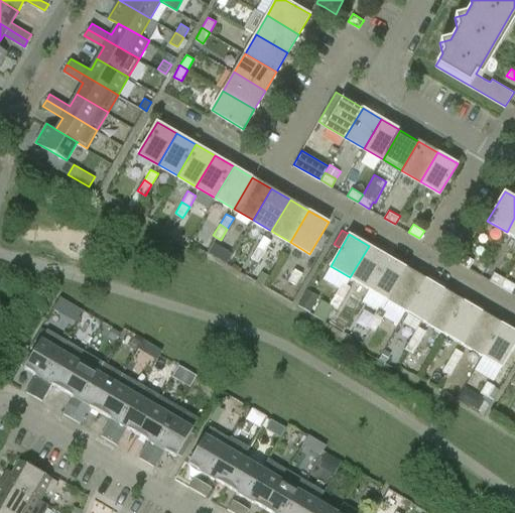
[(257,246),(265,251),(271,240),(263,235),(257,246)]
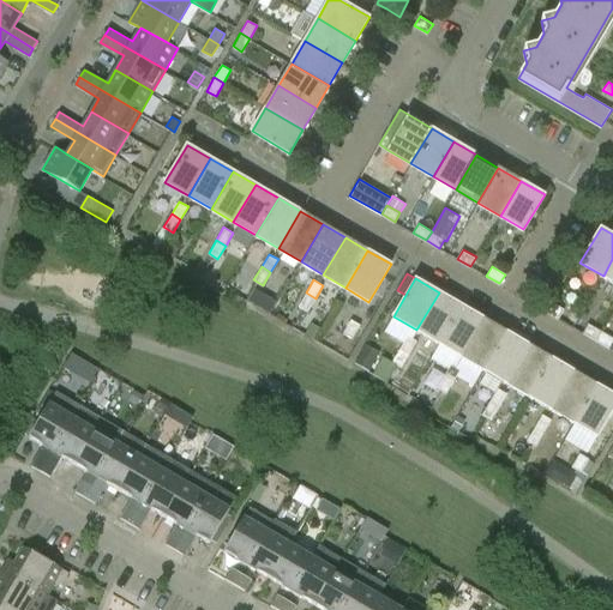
[(316,299),(306,293),(299,306),(307,312),(316,299)]
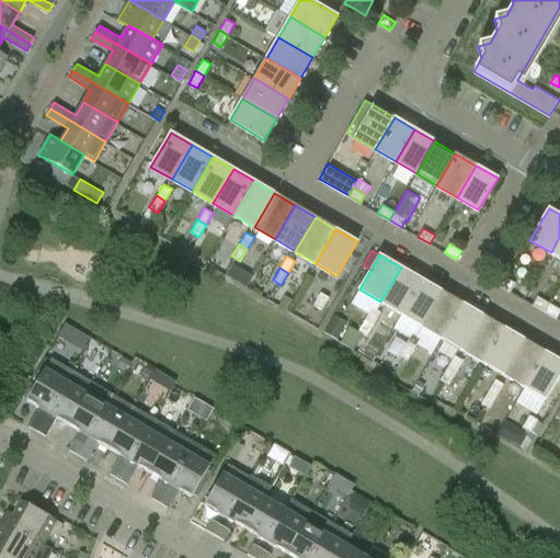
[(421,280),(401,268),(380,302),(401,314),(421,280)]
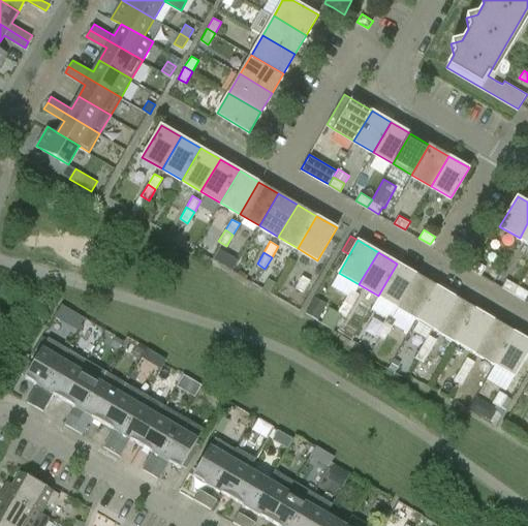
[(486,267),(474,259),(470,268),(482,274),(486,267)]
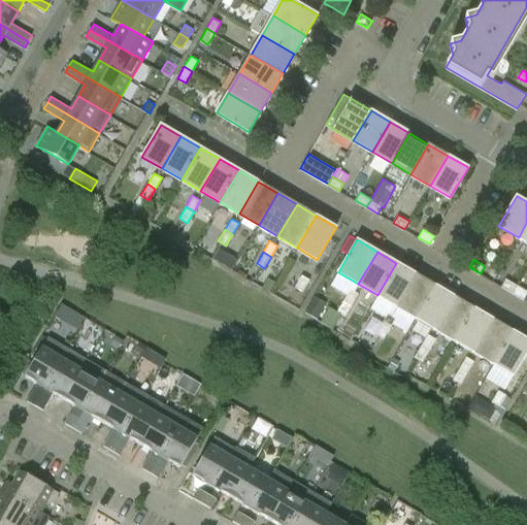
[(397,306),(416,274),(396,263),(377,295),(397,306)]
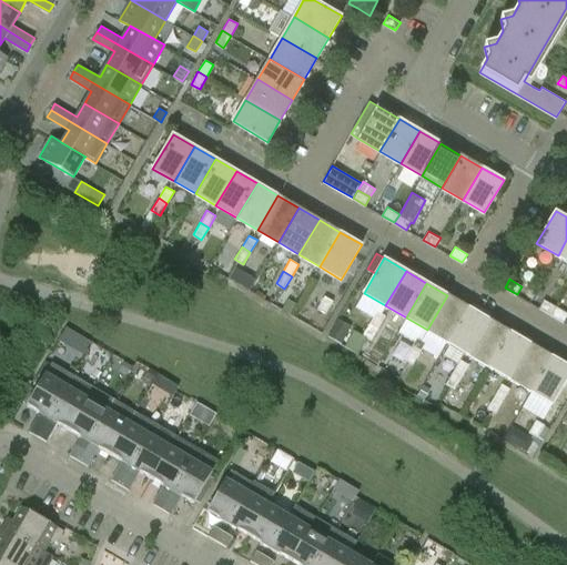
[(324,295),(317,308),(326,313),(333,300),(324,295)]
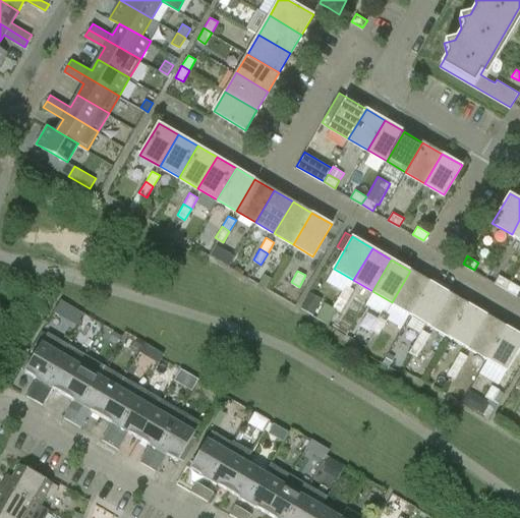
[(429,282),(410,271),(392,302),(411,313),(429,282)]
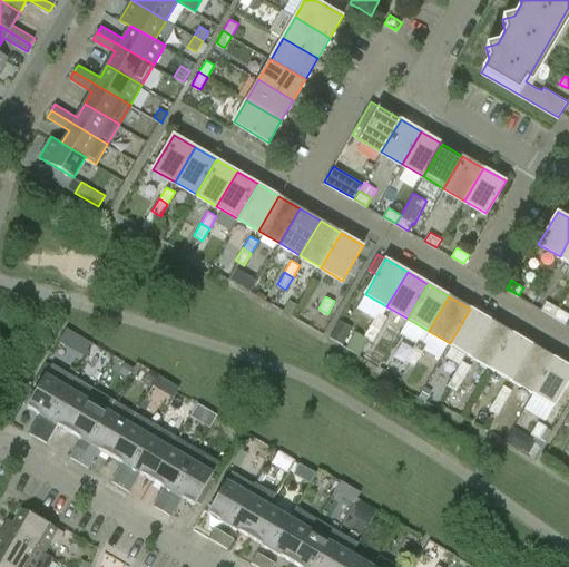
[(541,309),(553,315),(558,308),(546,300),(541,309)]
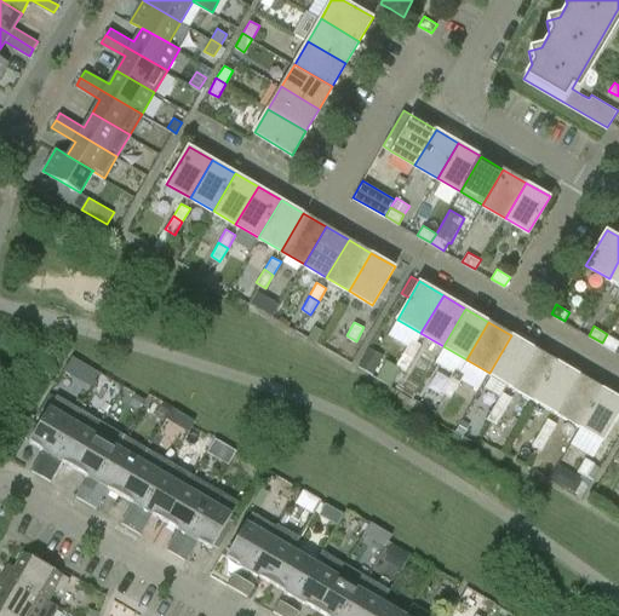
[(618,340),(607,334),(602,343),(615,351),(618,345),(618,340)]
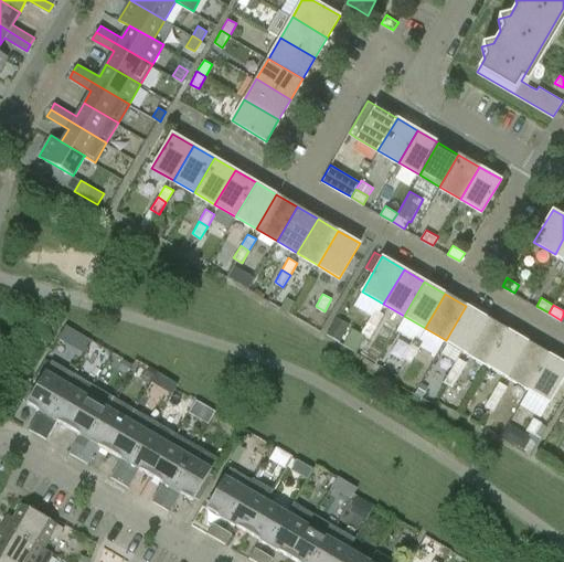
[(466,306),(446,340),(466,352),(487,318),(466,306)]
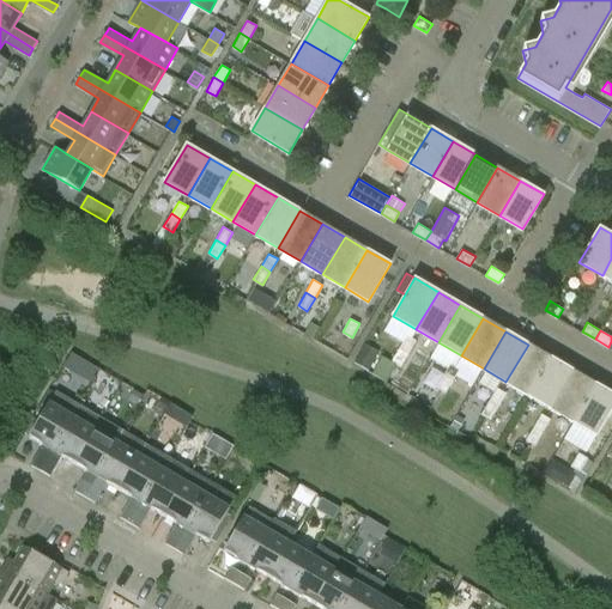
[(399,347),(408,353),(416,340),(407,334),(399,347)]
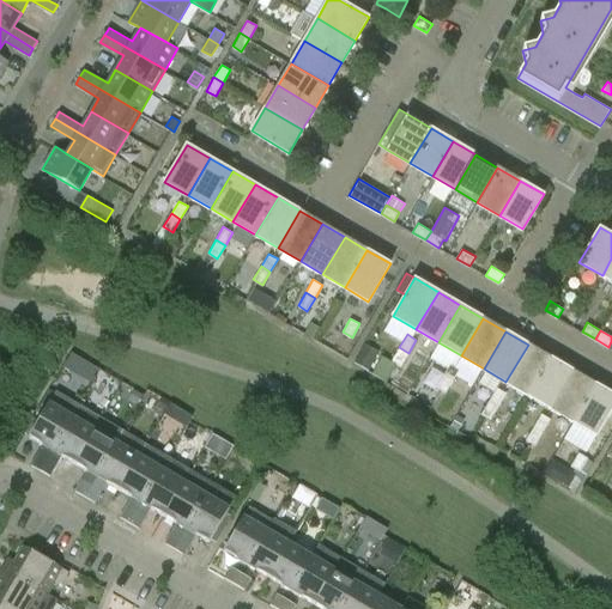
[(550,358),(528,345),(506,382),(528,395),(550,358)]
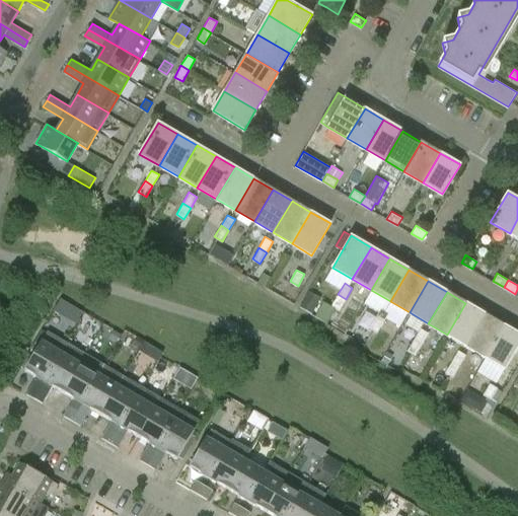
[(346,299),(338,294),(331,305),(340,310),(346,299)]
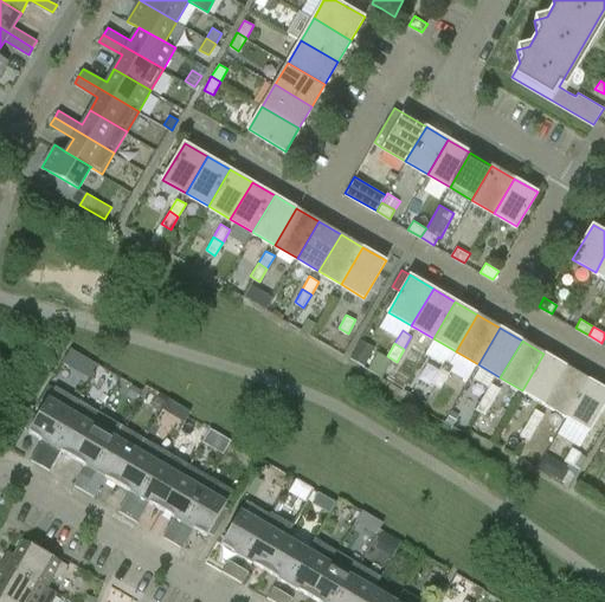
[(352,356),(364,363),(369,351),(359,345),(352,356)]
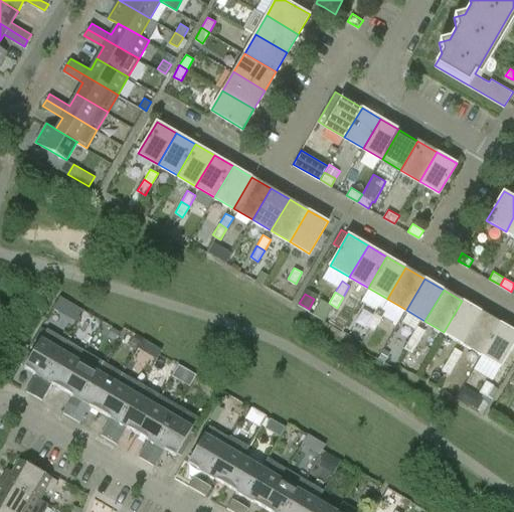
[(462,301),(444,332),(463,343),(481,312),(462,301)]
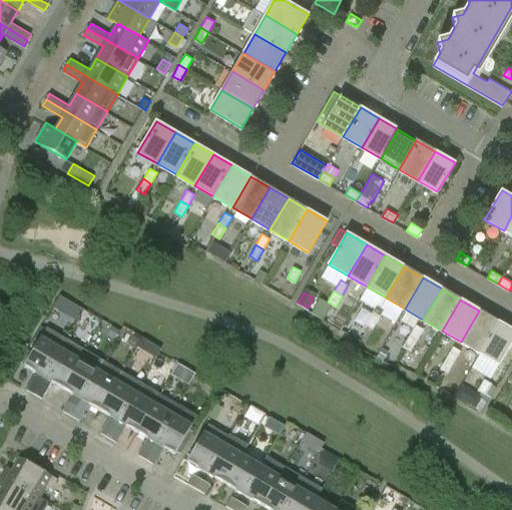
[(372,313),(379,318),(386,307),(378,302),(372,313)]
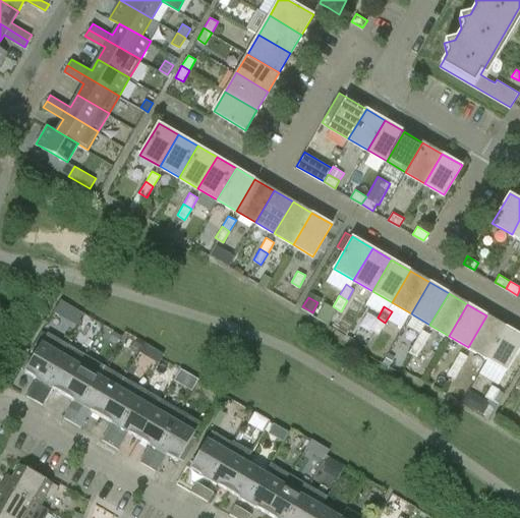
[(506,327),(486,315),(468,347),(486,358),(506,327)]
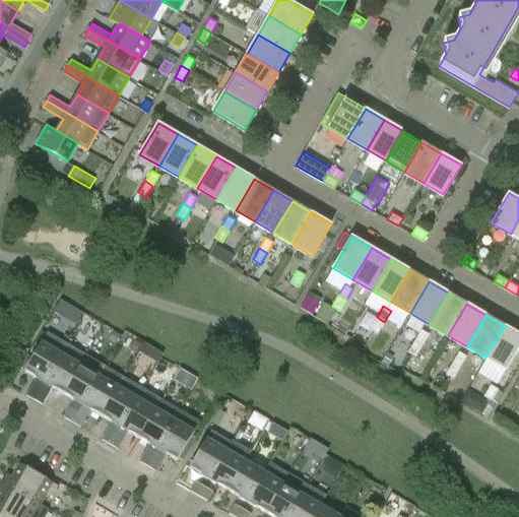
[(384,322),(377,317),(370,328),(378,332),(384,322)]
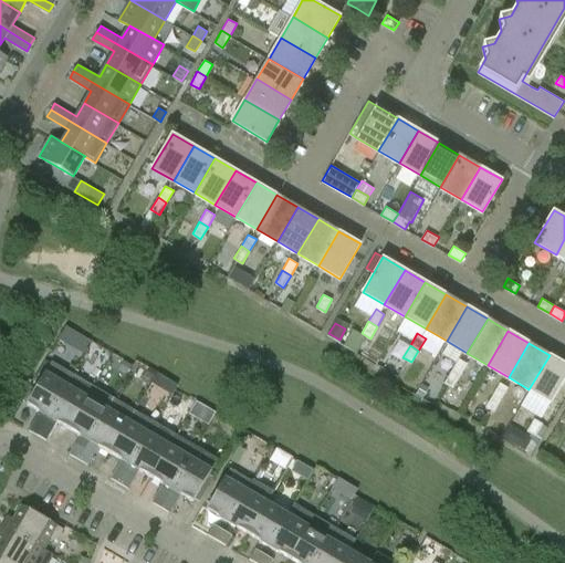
[(564,363),(550,355),(529,389),(551,402),(564,377),(564,363)]
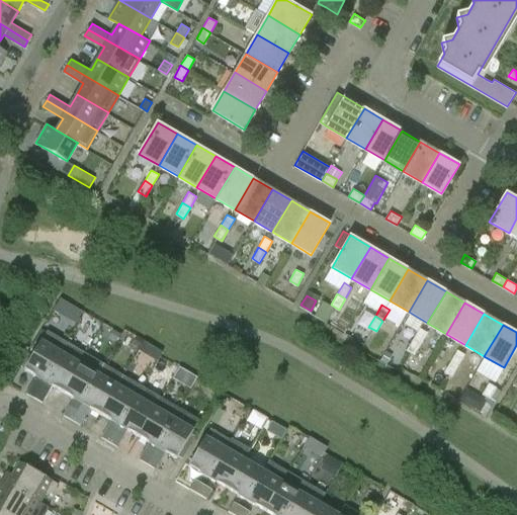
[(413,338),(421,343),(427,332),(420,327),(413,338)]
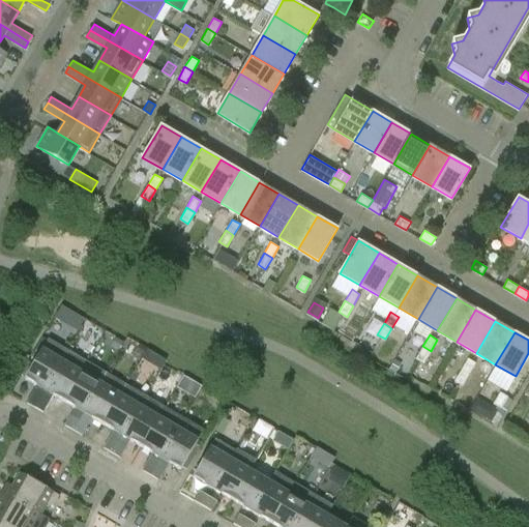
[(42,335),(32,353),(37,356),(42,348),(48,339),(42,335)]
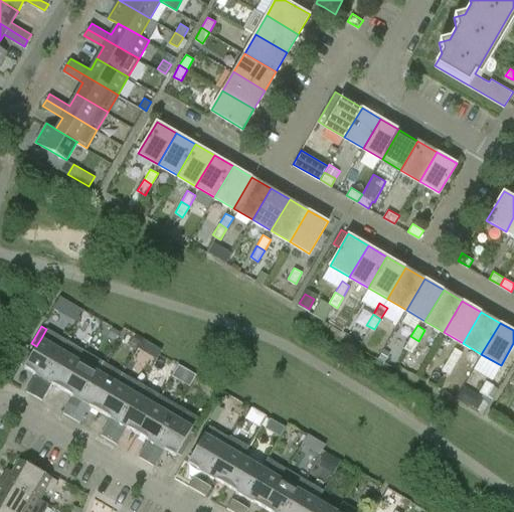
[(120,330),(113,326),(108,333),(116,337),(120,330)]
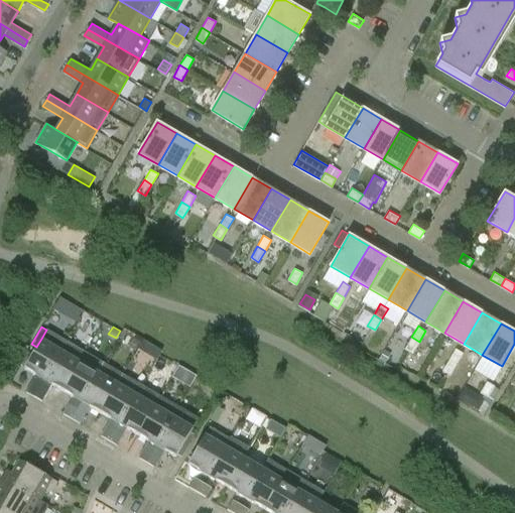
[(26,390),(34,395),(39,386),(67,340),(47,329),(24,367),(36,374),(26,390)]
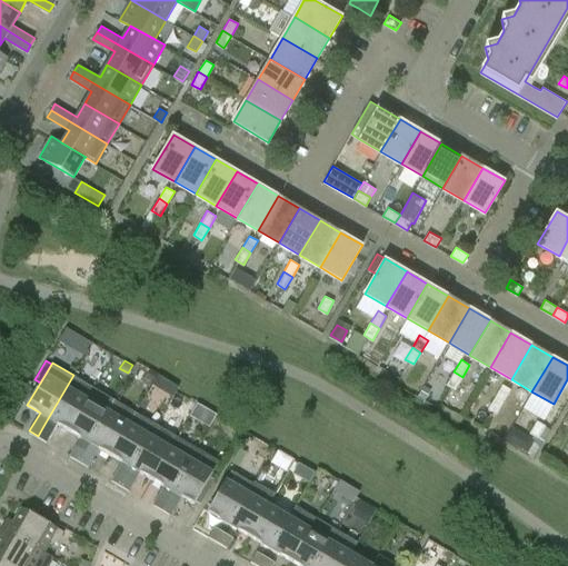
[(156,373),(148,368),(143,376),(151,380),(156,373)]
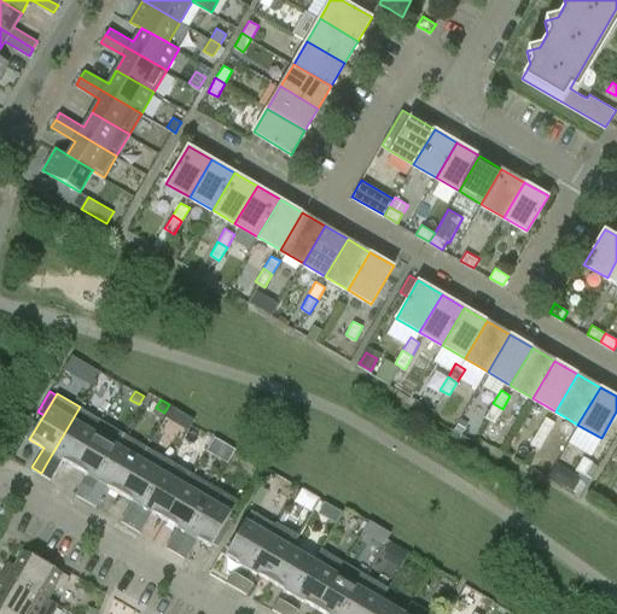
[(502,409),(493,403),(485,416),(495,422),(502,409)]
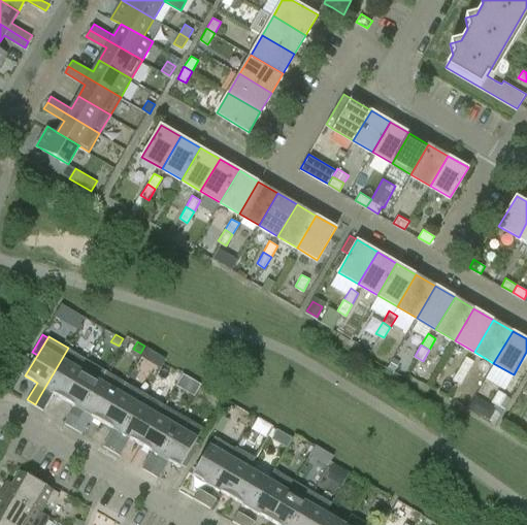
[(142,364),(140,369),(155,375),(163,354),(145,347),(139,362),(142,364)]
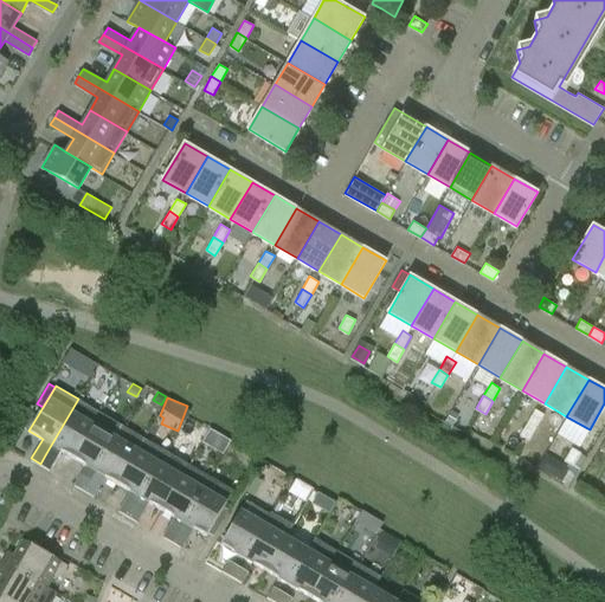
[(78,399),(46,453),(40,464),(50,470),(62,450),(73,457),(101,412),(78,399)]
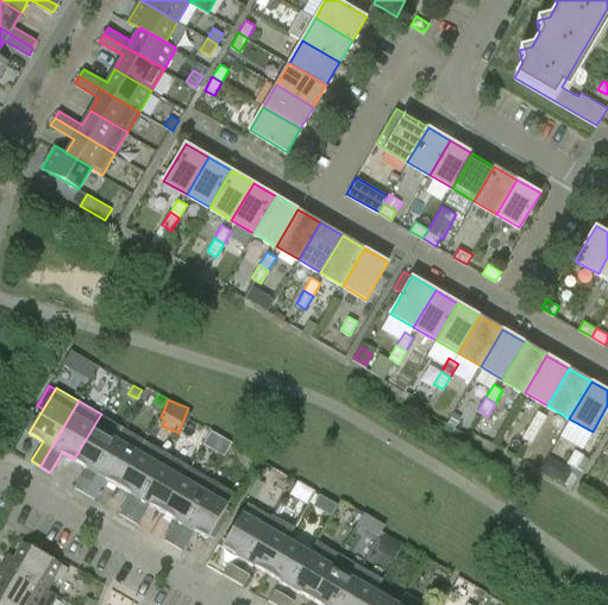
[(453,410),(447,421),(455,426),(462,415),(453,410)]
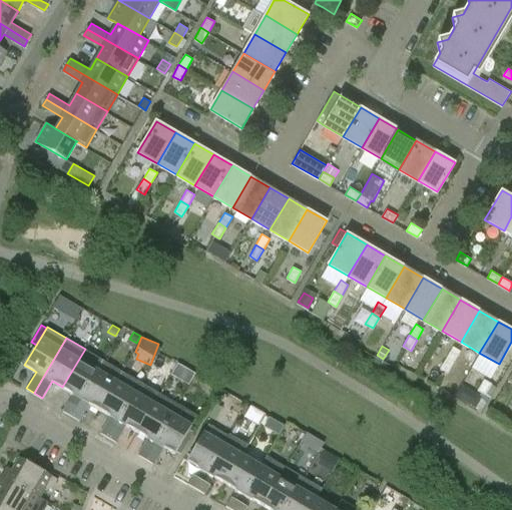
[(447,357),(454,362),(461,351),(453,346),(447,357)]
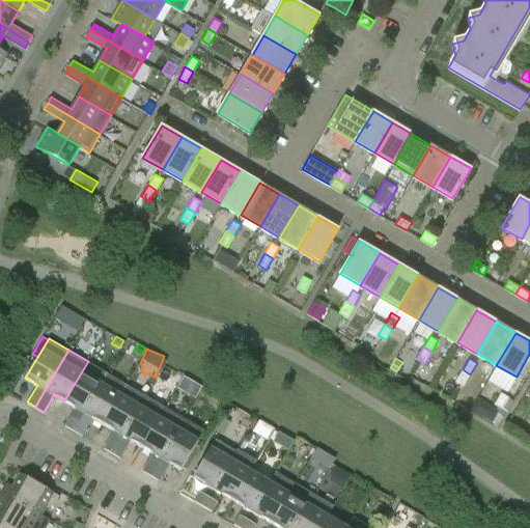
[(21,373),(26,377),(34,363),(28,360),(21,373)]
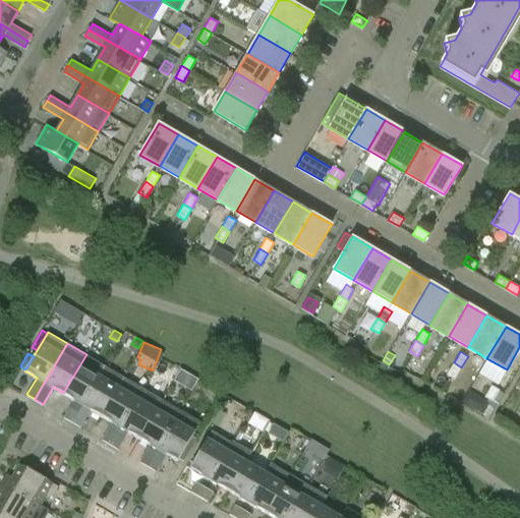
[(63,393),(82,404),(100,376),(106,365),(87,354),(63,393)]
